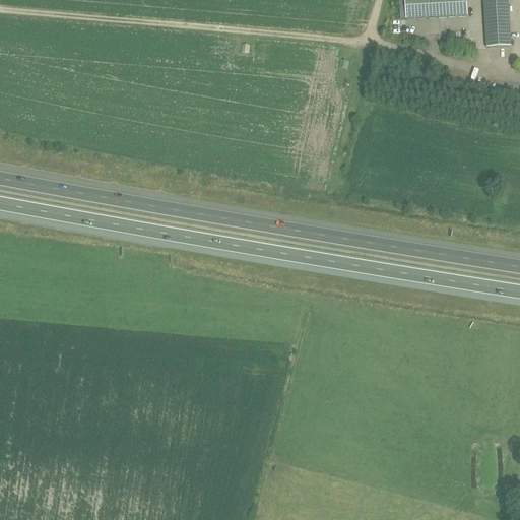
[(404,0),(406,20),(468,17),(466,0),(404,0)]
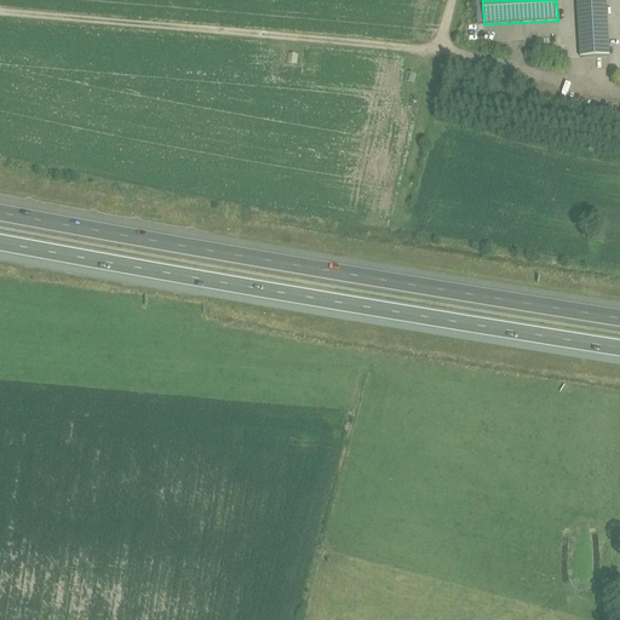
[(577,0),(580,58),(609,56),(606,0),(577,0)]
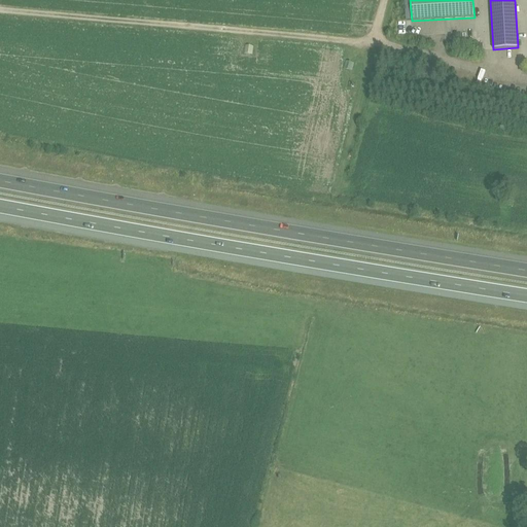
[(253,46),(245,45),(244,54),(252,55),(253,46)]
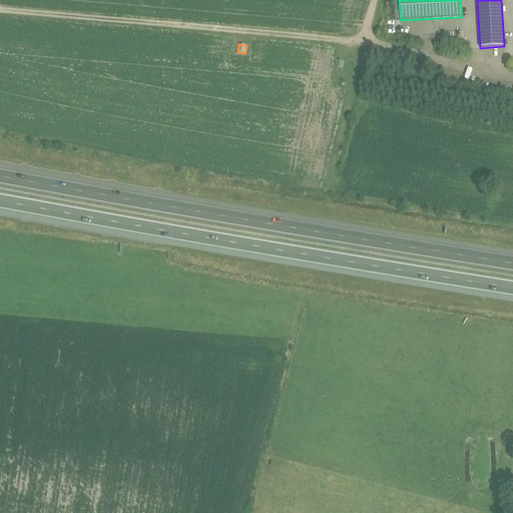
[(337,60),(335,67),(343,69),(345,61),(337,60)]
